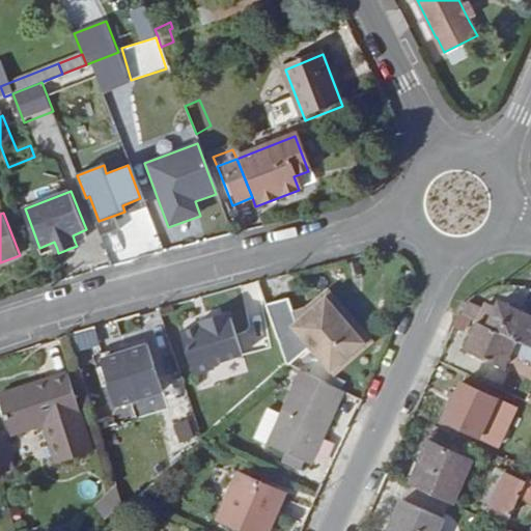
[(86,229),(73,235),(75,242),(88,236),(86,229)]
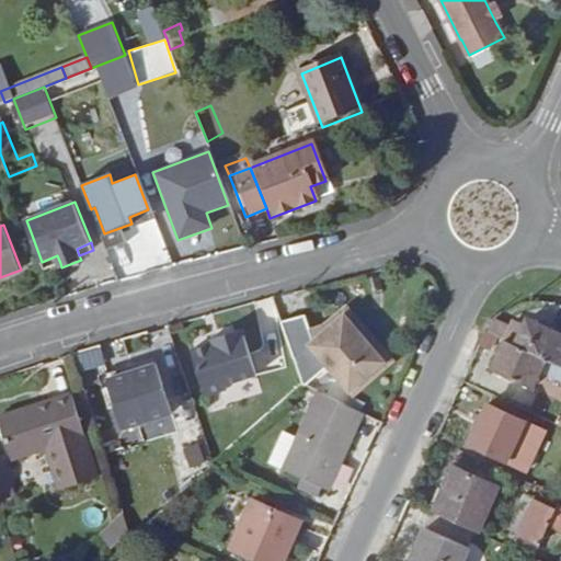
[(57,255),(42,262),(45,268),(60,263),(57,255)]
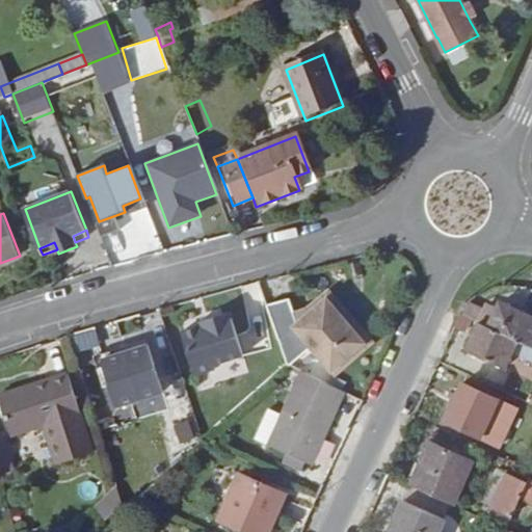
[(297,298),(275,303),(291,366),(316,345),(337,370),(369,343),(331,300),(303,322),(297,298)]
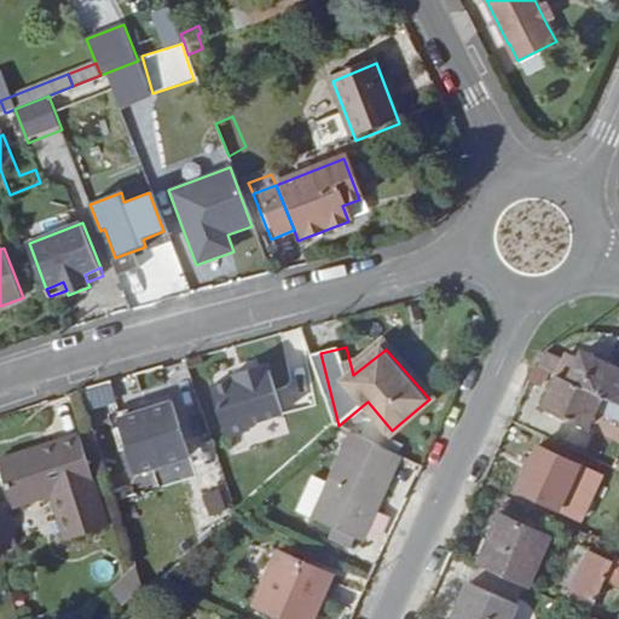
[(618,370),(583,354),(570,381),(618,403),(618,370)]
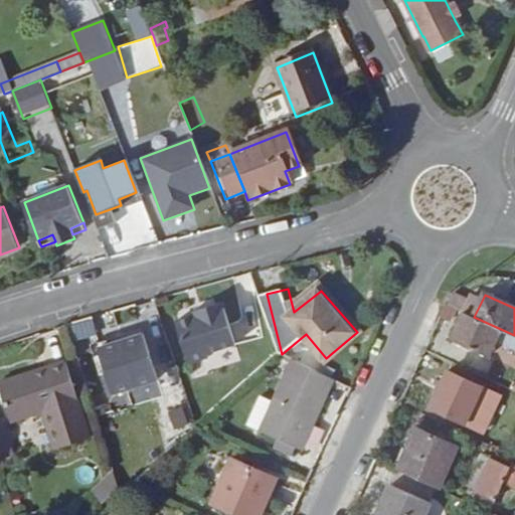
[(197,318),(178,323),(189,359),(237,345),(225,304),(196,313),(197,318)]
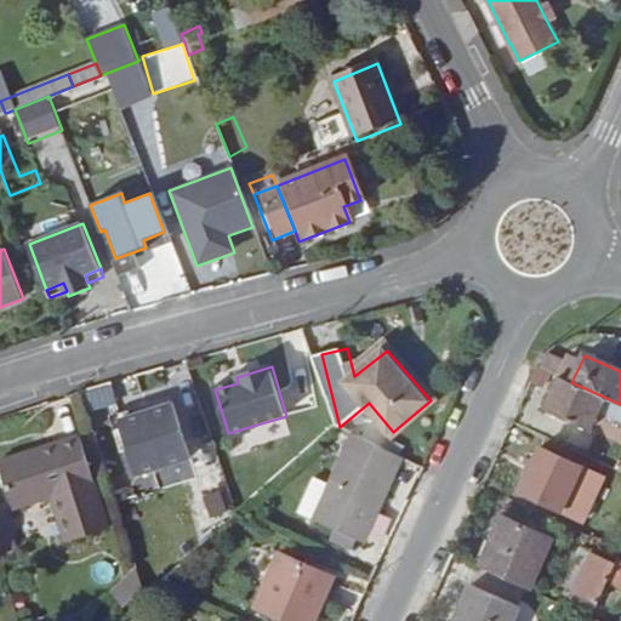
[(620,404),(571,382),(559,377),(546,410),(590,429),(599,410),(616,419),(620,405),(620,404)]
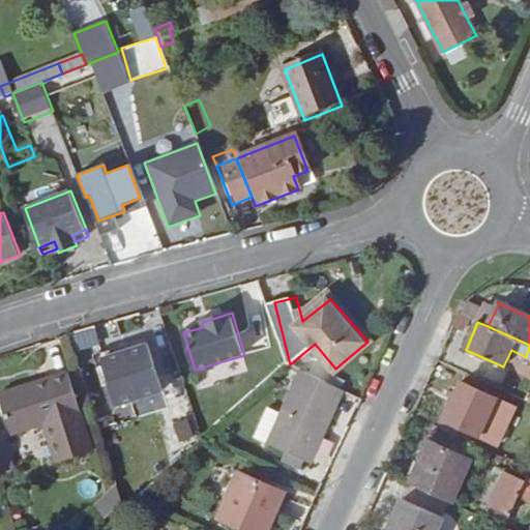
[(149,342),(102,357),(117,405),(164,389),(149,342)]
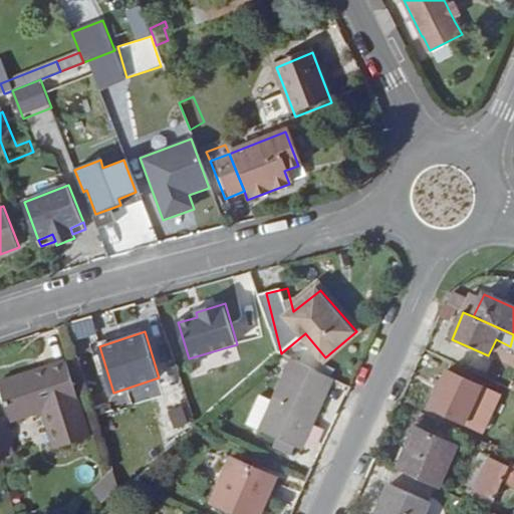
[(302,449),(333,377),(293,358),(260,431),(278,438),(274,448),(291,456),(296,446),(302,449)]
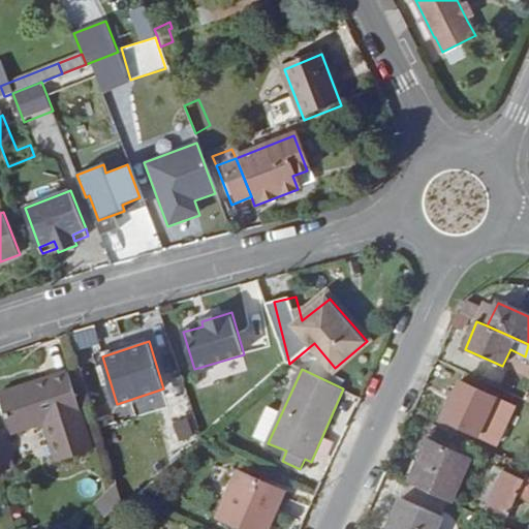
[(70,370),(0,393),(13,433),(45,423),(58,459),(95,447),(70,370)]
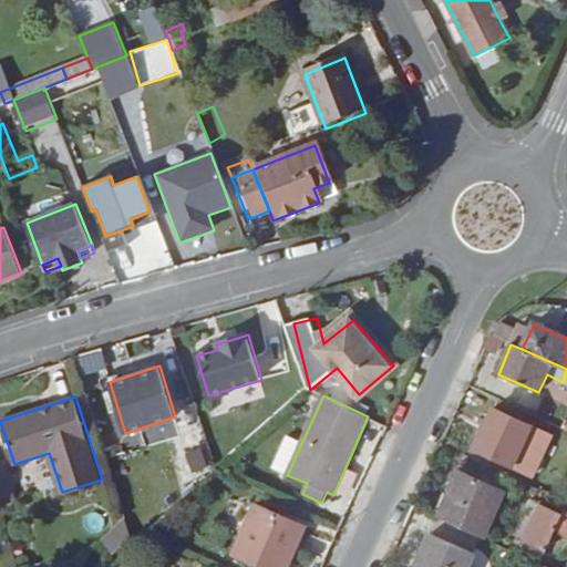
[(554,437),(493,409),(475,447),(535,476),(554,437)]
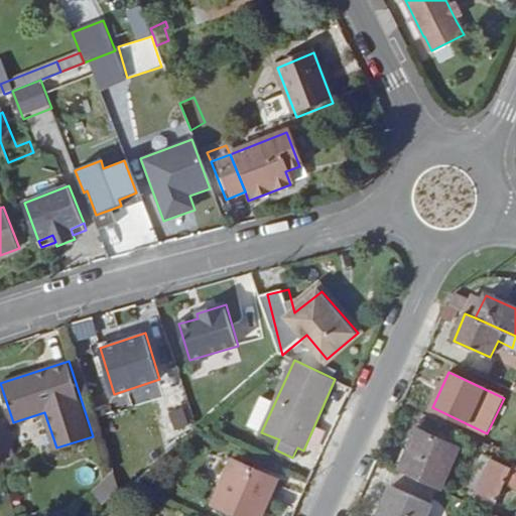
[(180,407),(165,413),(173,432),(188,426),(180,407)]
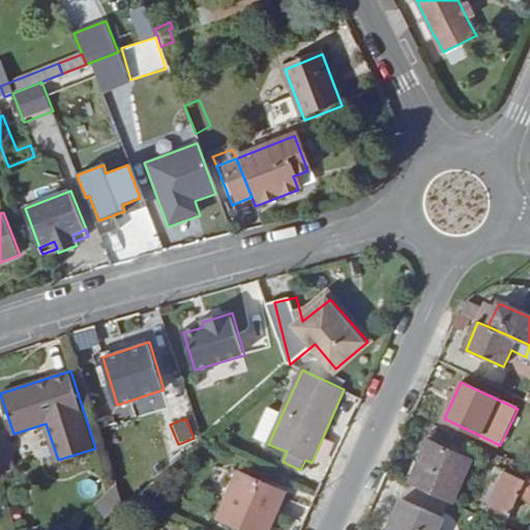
[(429,441),(410,482),(452,501),(471,461),(429,441)]
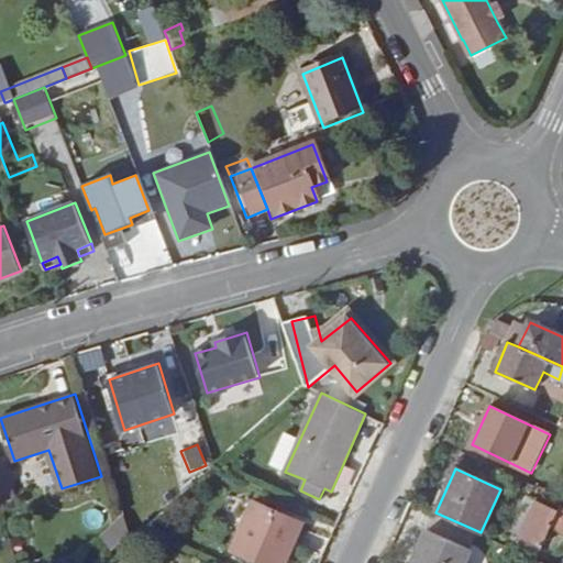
[(562,536),(562,509),(531,498),(512,544),(538,554),(547,530),(562,536)]
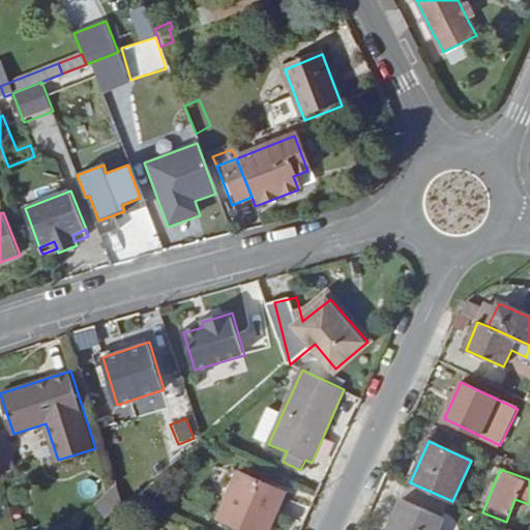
[(241,529),(268,529),(287,490),(239,470),(217,520),(241,529)]
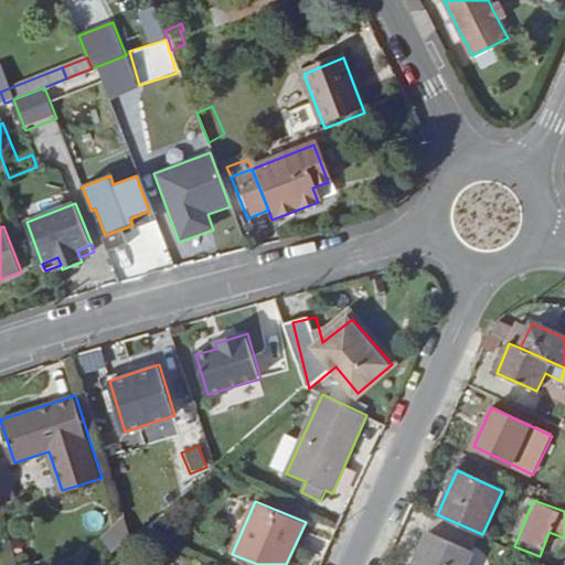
[(130,537),(121,528),(106,542),(115,551),(130,537)]
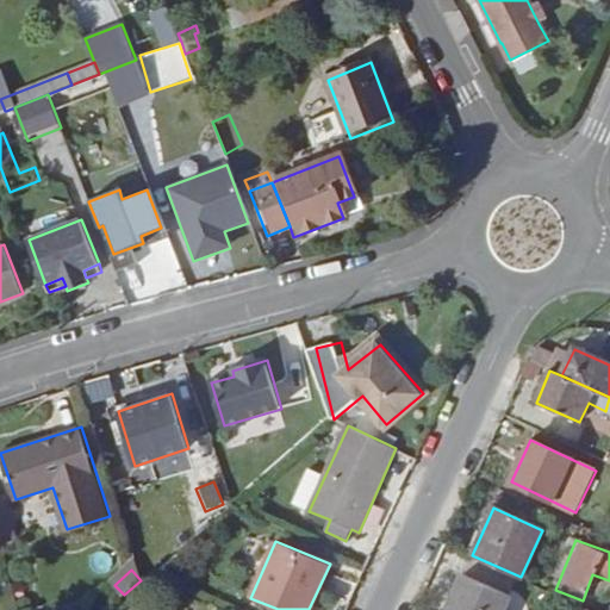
[(462,574),(446,609),(502,609),(510,595),(462,574)]
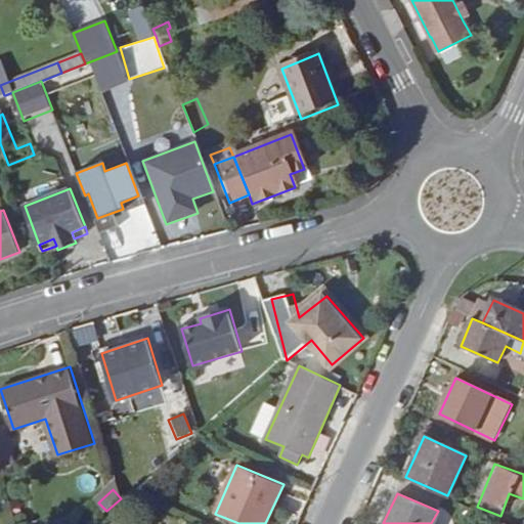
[(501,523),(482,515),(477,523),(501,523)]
